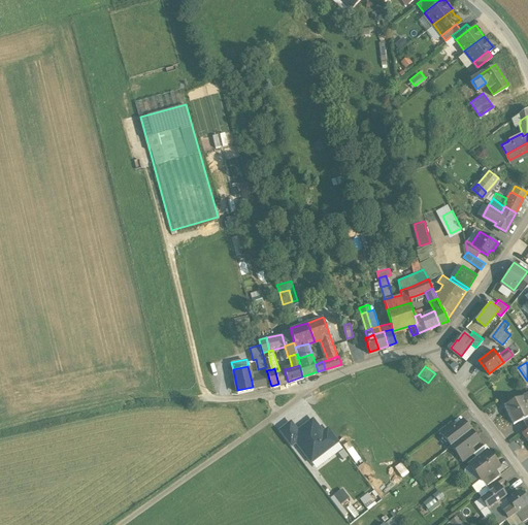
[(288,382),(284,369),(279,370),(275,371),(278,384),(288,382)]
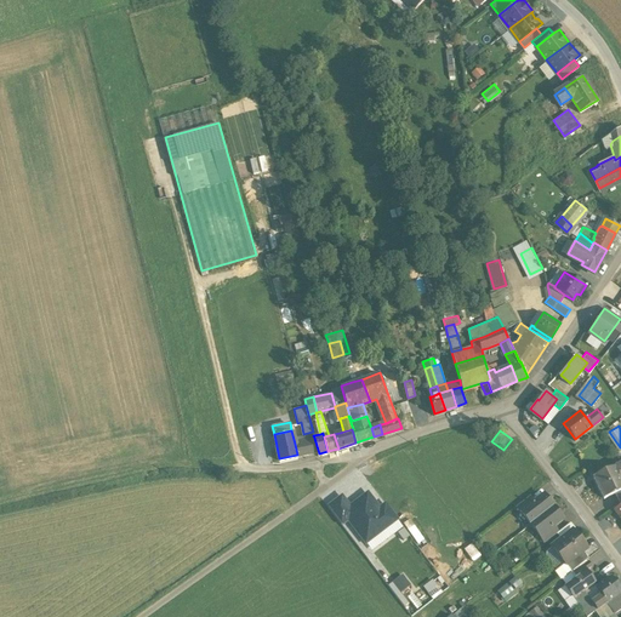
[(314,438),(305,441),(307,452),(318,450),(314,438)]
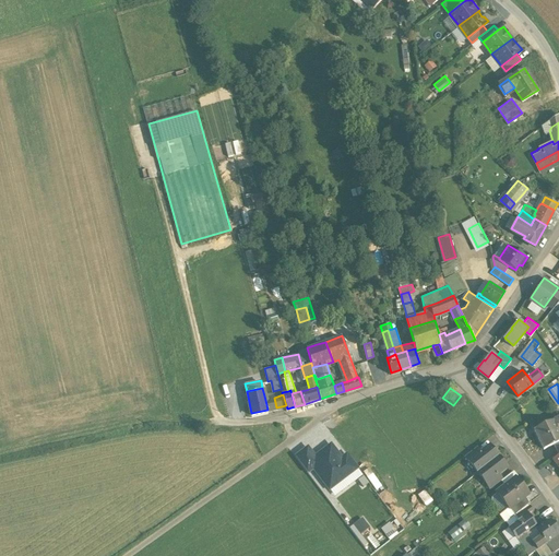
[(274,398),(265,400),(268,410),(276,407),(274,398)]
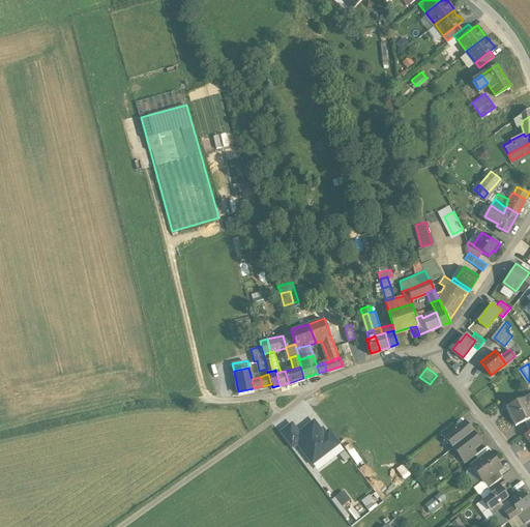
[(529,394),(506,406),(511,415),(529,406),(529,405),(529,394)]
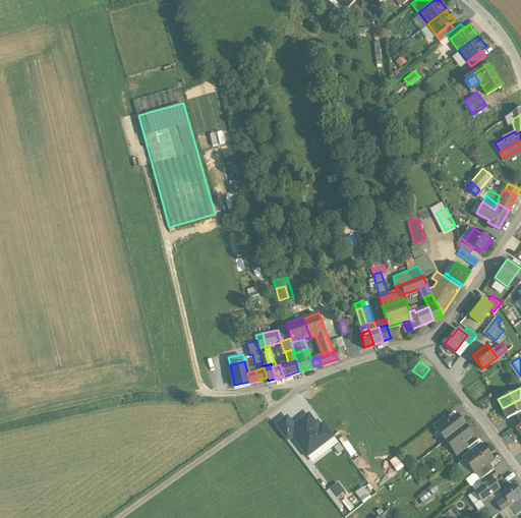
[(520,401),(520,399),(503,408),(507,416),(518,411),(520,409),(520,401)]
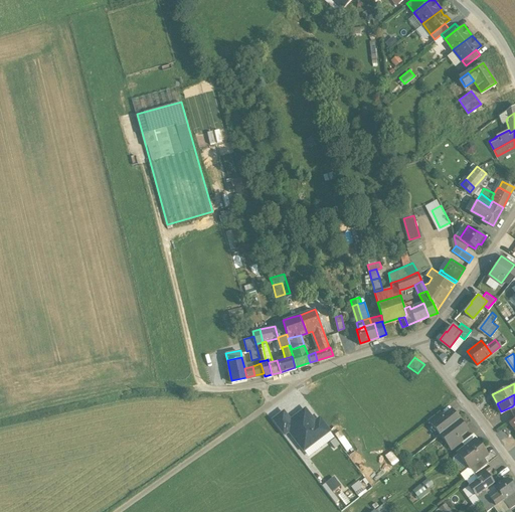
[(289,430),(304,449),(329,430),(319,416),(314,420),(304,407),(290,418),(284,423),(289,430)]
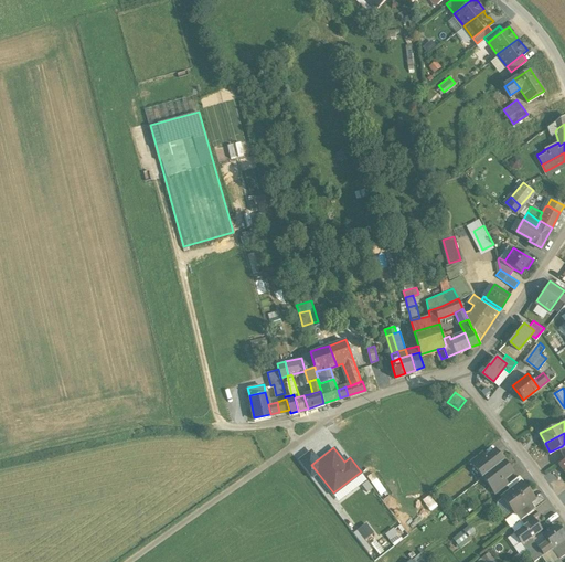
[(486,455),(473,464),(482,476),(503,459),(494,448),(486,455)]
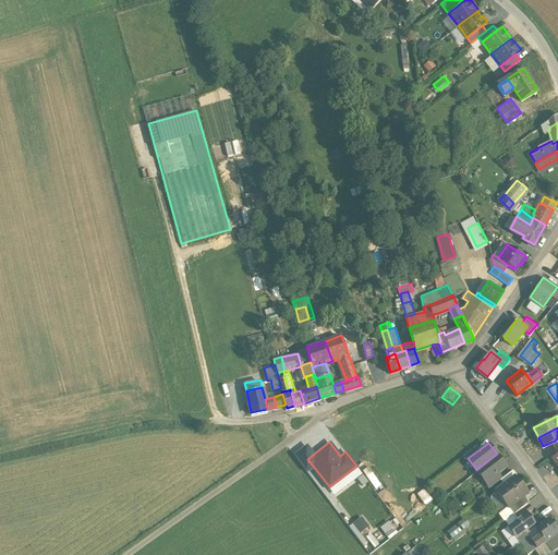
[(476,444),(464,454),(468,458),(480,449),(476,444)]
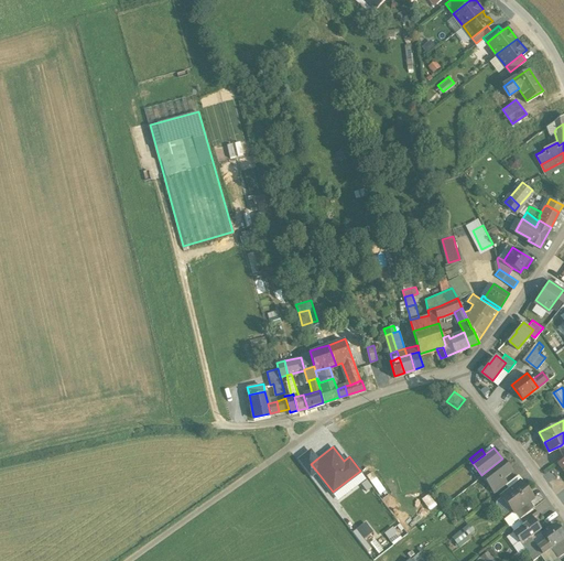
[(299,460),(311,475),(316,471),(311,464),(317,459),(311,450),(299,460)]
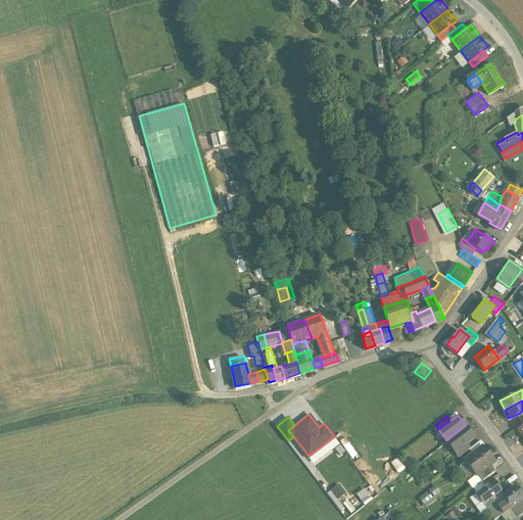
[(466,425),(446,440),(455,451),(466,441),(474,436),(466,425)]
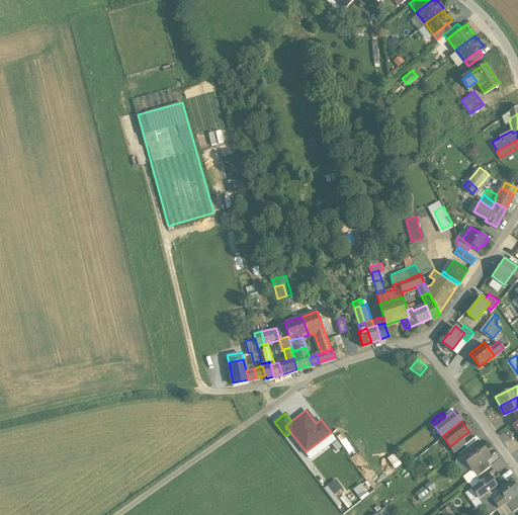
[(342,431),(337,434),(348,451),(353,447),(342,431)]
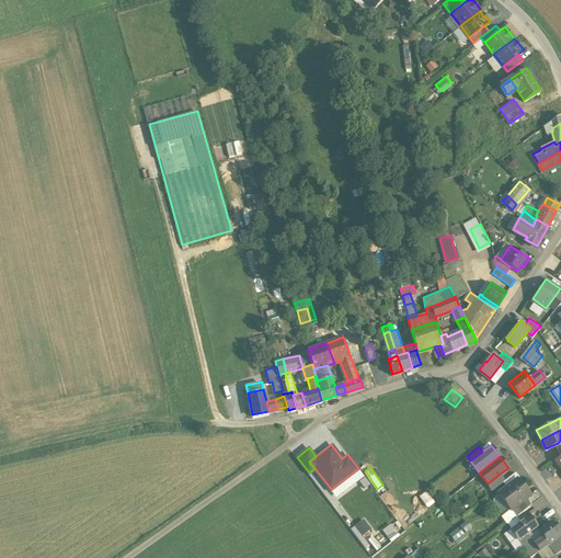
[(500,474),(488,484),(492,489),(504,479),(500,474)]
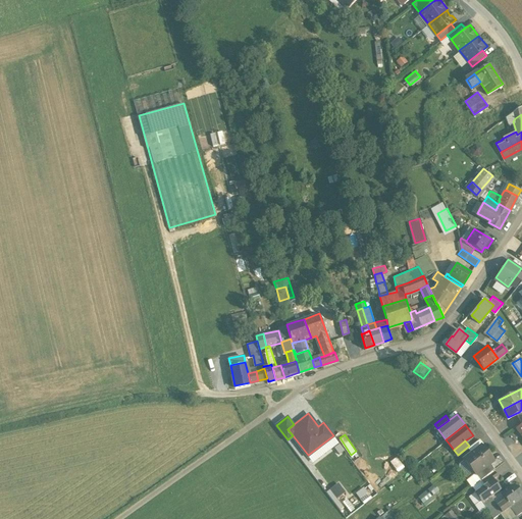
[(481,445),(464,458),(476,473),(490,462),(492,460),(481,445)]
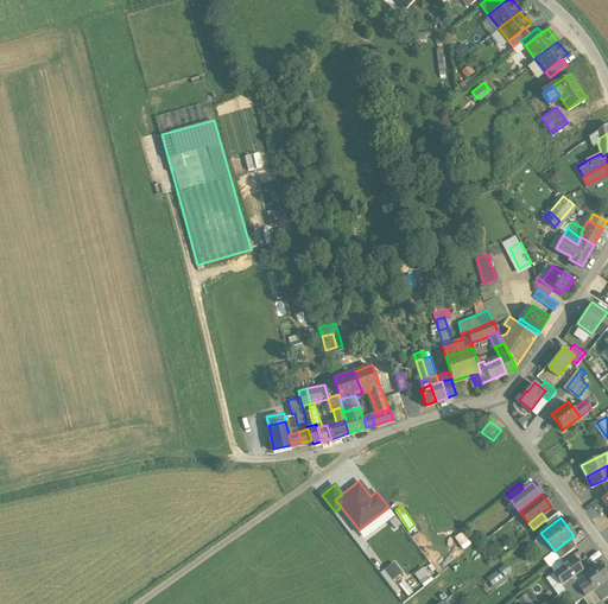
[(571,538),(555,551),(559,557),(574,546),(576,544),(571,538)]
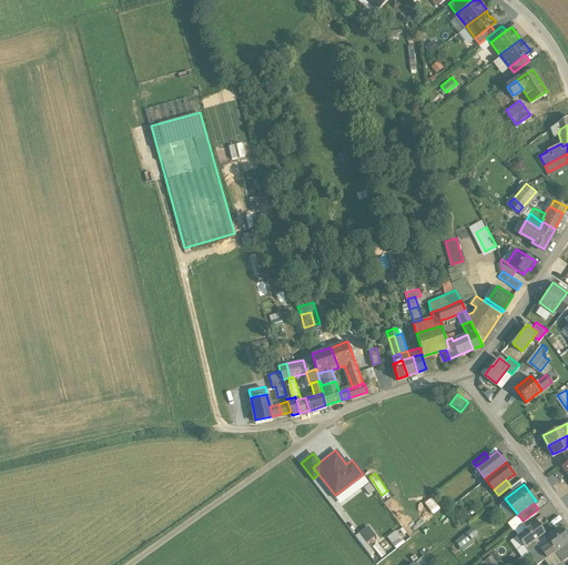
[(536,511),(524,520),(528,525),(535,521),(540,517),(536,511)]
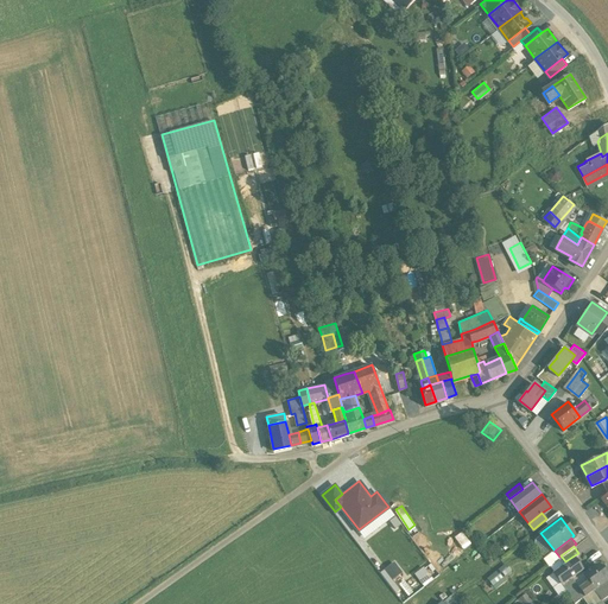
[(572,557),(565,561),(565,563),(553,571),(562,584),(571,577),(582,570),(572,557)]
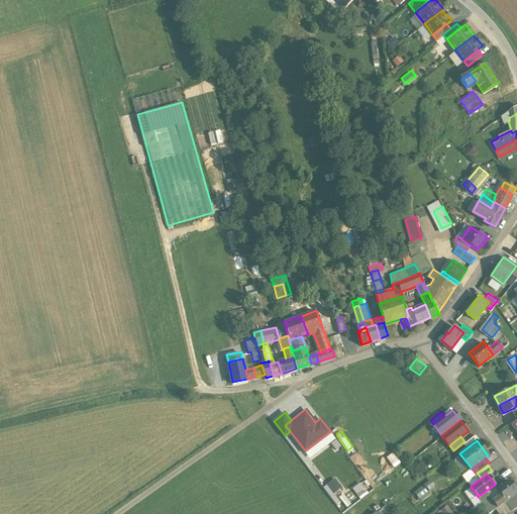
[(416,490),(422,498),(431,492),(429,488),(435,484),(432,479),(416,490)]
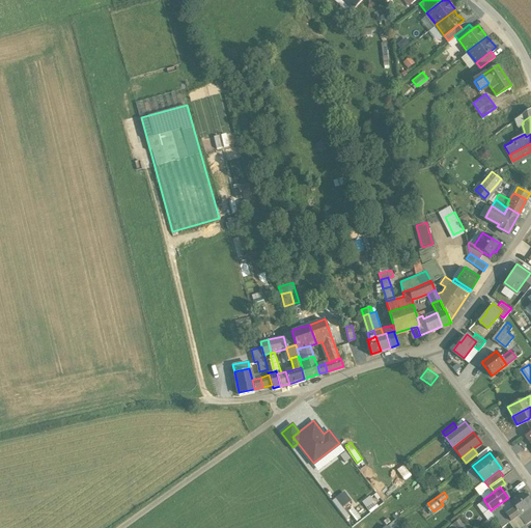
[(530,503),(522,492),(509,501),(514,508),(519,513),(519,515),(530,504),(530,503)]
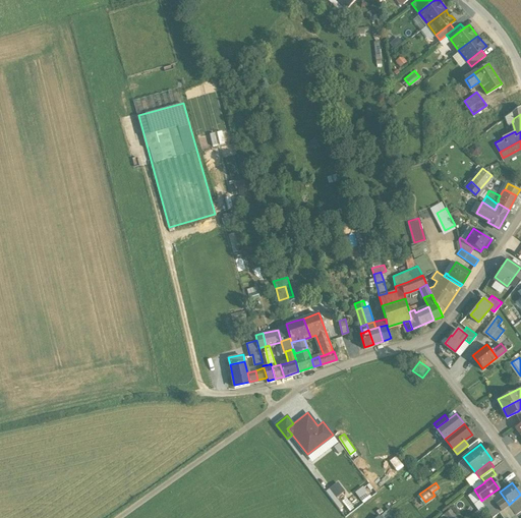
[(480,510),(485,506),(481,501),(474,490),(468,494),(480,510)]
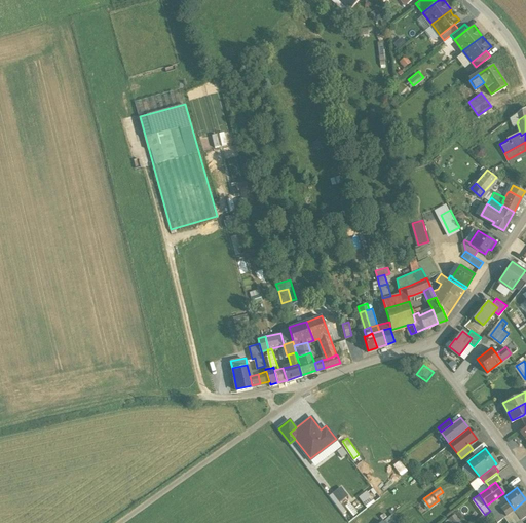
[(504,496),(496,502),(498,506),(501,510),(510,503),(504,496)]
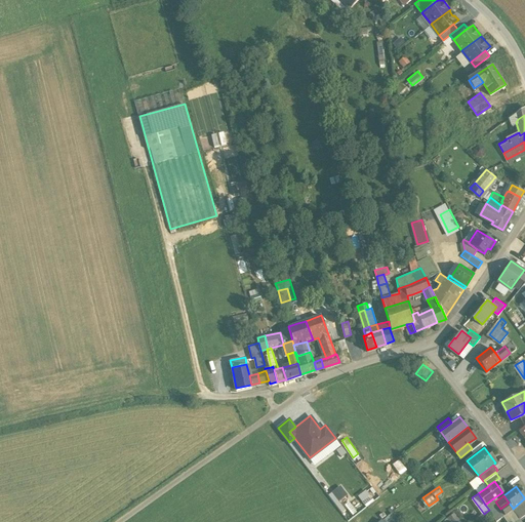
[(493,498),(485,505),(489,510),(497,505),(495,502),(493,498)]
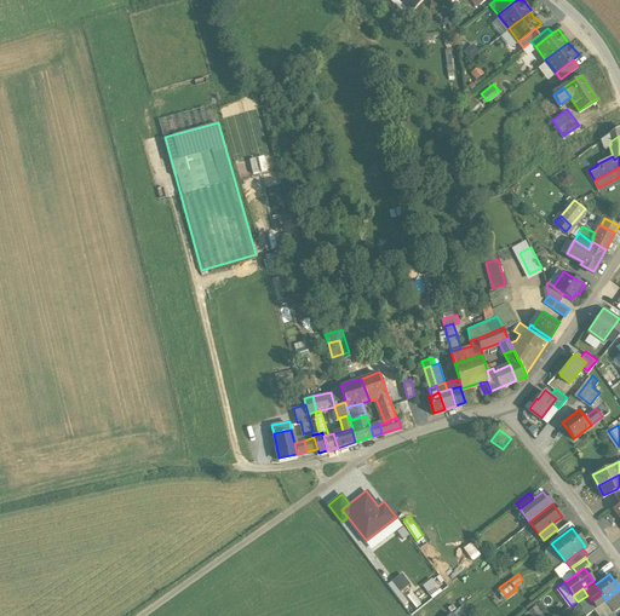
[(619,588),(606,600),(613,611),(619,605),(619,588)]
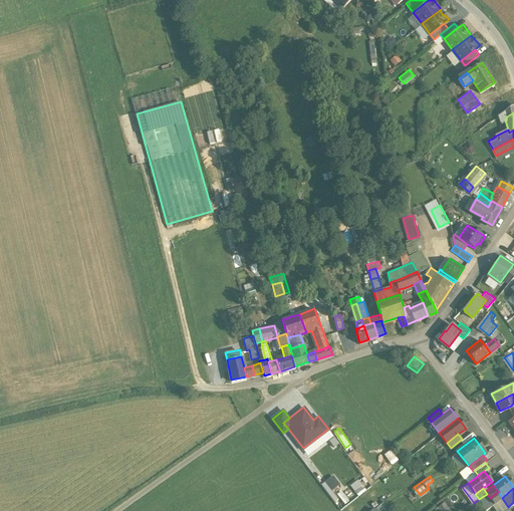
[(498,492),(490,498),(494,503),(502,497),(498,492)]
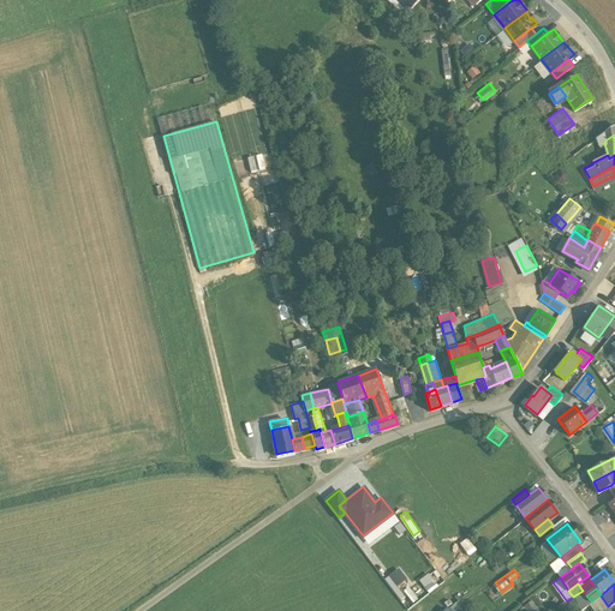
[(583,591),(573,597),(581,609),(591,601),(583,591)]
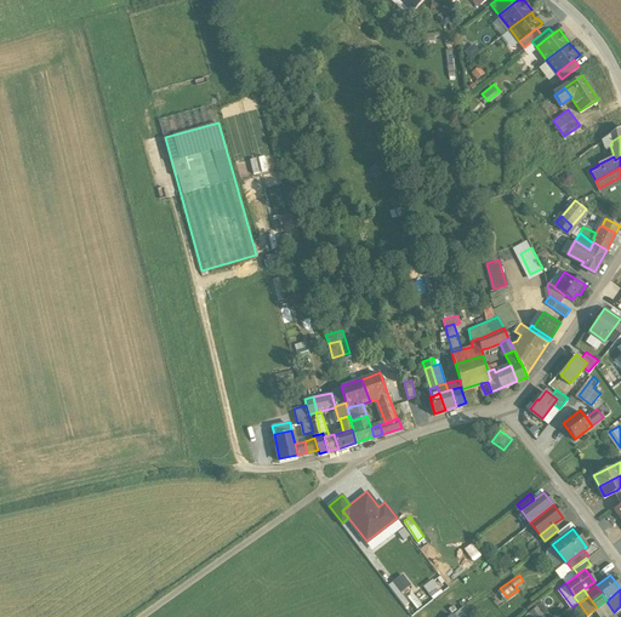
[(474,616),(463,604),(456,610),(462,616),(474,616)]
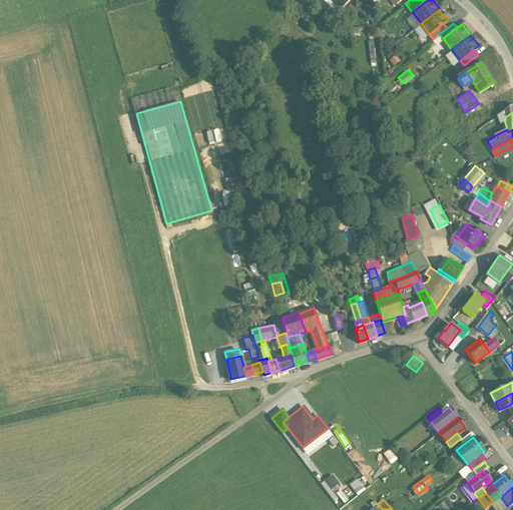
[(451,509),(445,501),(440,504),(443,509),(451,509)]
